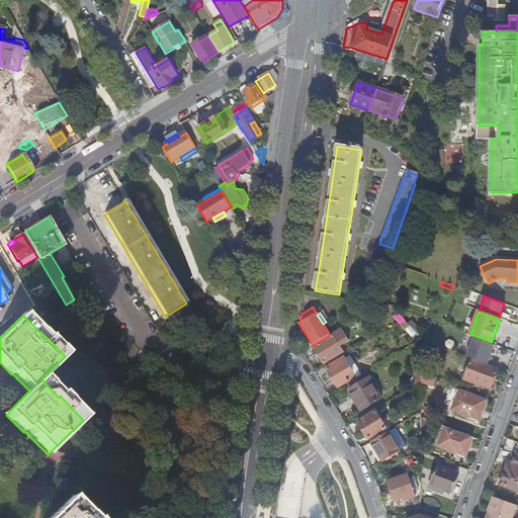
[(409,326),(408,325),(404,320),(400,323),(399,323),(405,329),(409,326)]
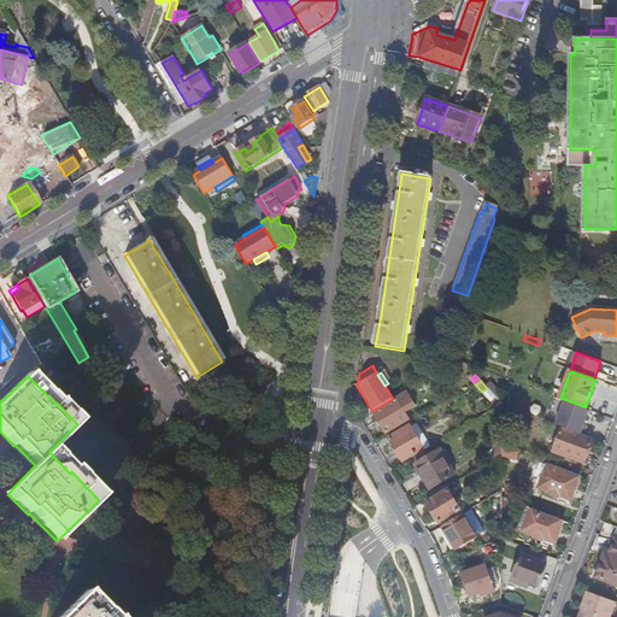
[(491,382),(486,387),(487,388),(492,394),(498,389),(491,382)]
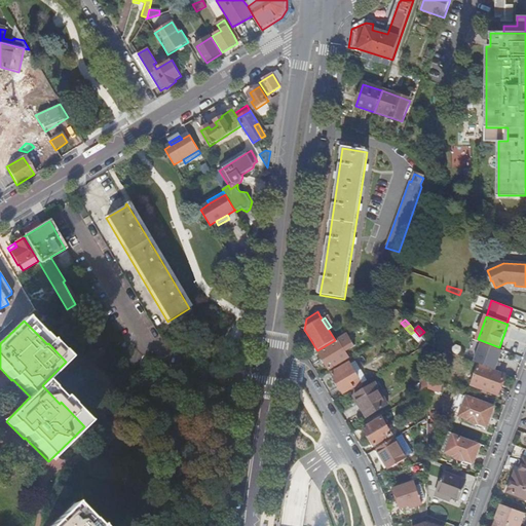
[(310,353),(316,349),(305,331),(302,341),(310,353)]
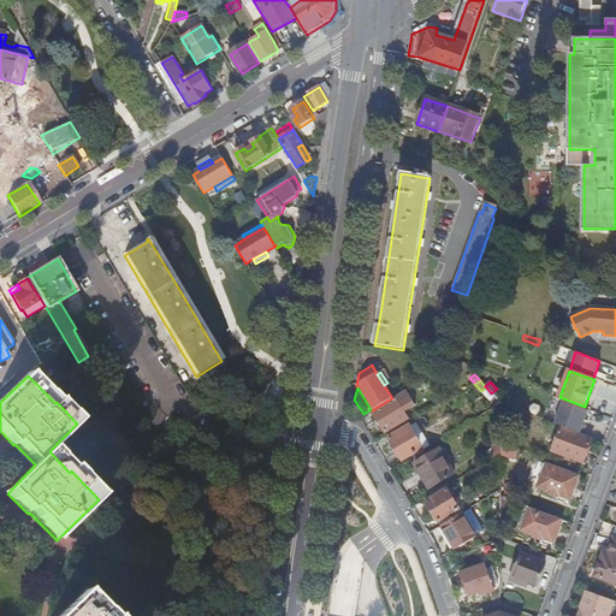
[(486,388),(481,391),(496,407),(502,403),(498,401),(491,394),(486,388)]
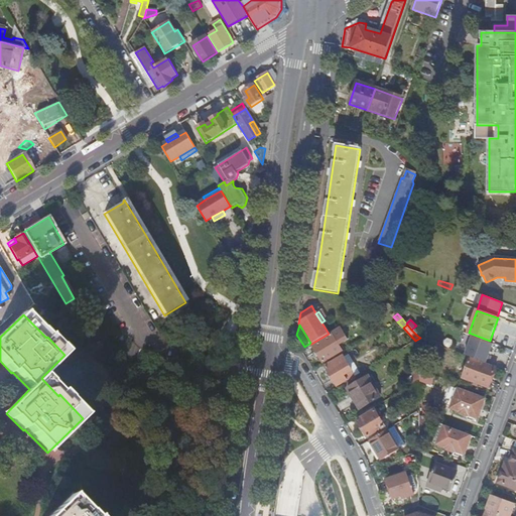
[(421,332),(416,326),(411,330),(417,336),(421,332)]
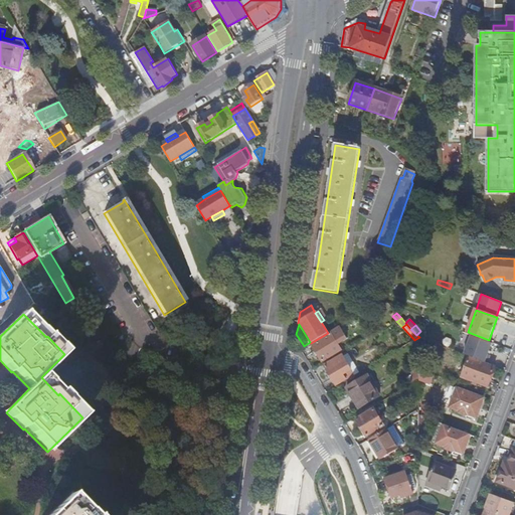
[(316,352),(322,362),(341,350),(330,333),(312,345),(310,347),(314,354),(316,352)]
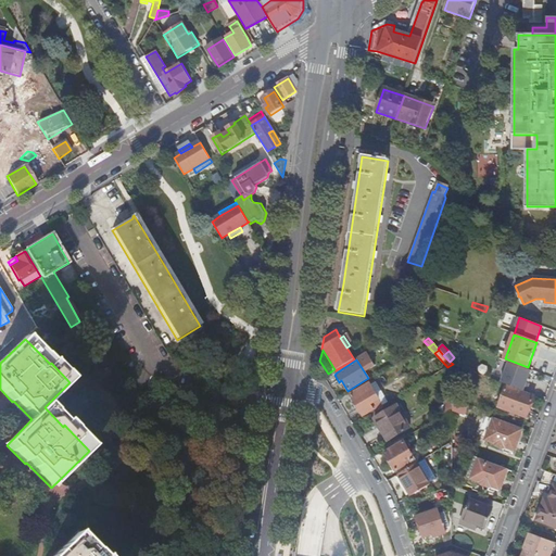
[(507,384),(526,392),(529,383),(527,382),(531,370),(509,363),(501,383),(507,384)]
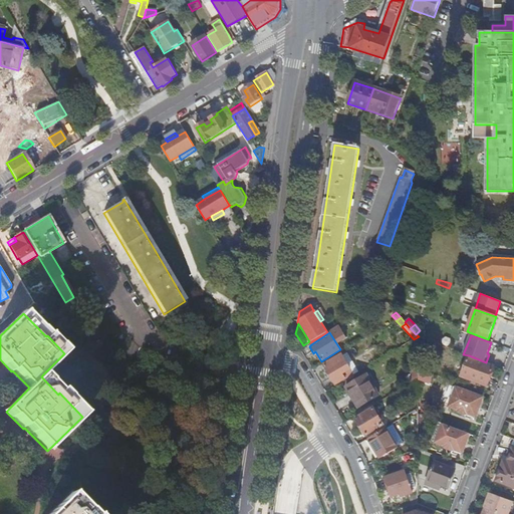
[(340,353),(323,364),(324,366),(342,356),(340,353)]
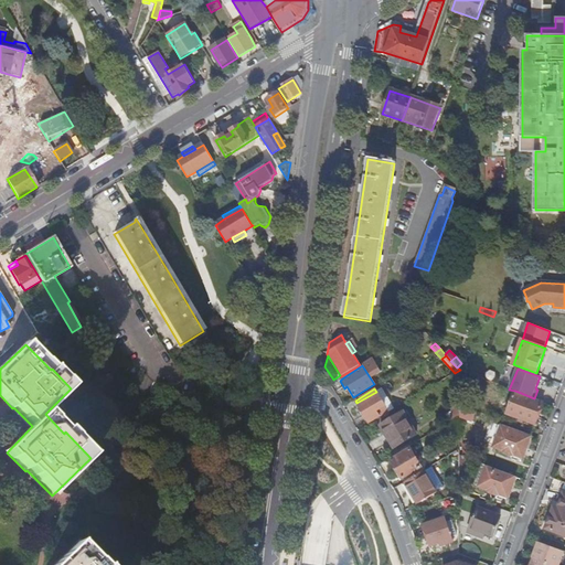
[(382,388),(376,392),(388,413),(394,409),(382,388)]
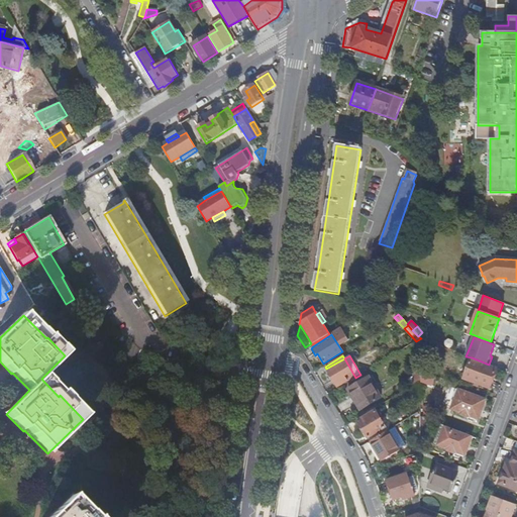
[(489,365),(472,357),(463,379),(489,388),(497,368),(489,365)]
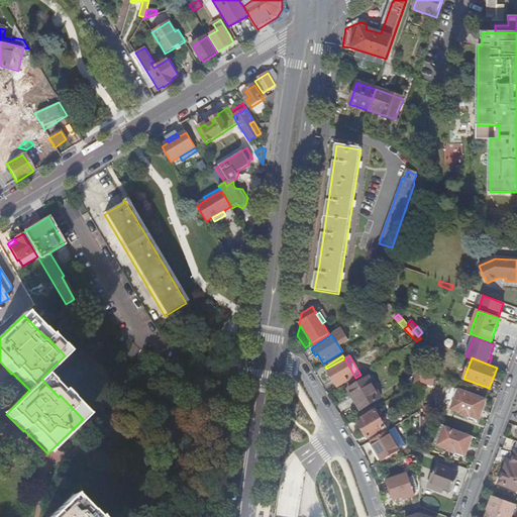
[(355,378),(344,358),(326,369),(338,388),(355,378)]
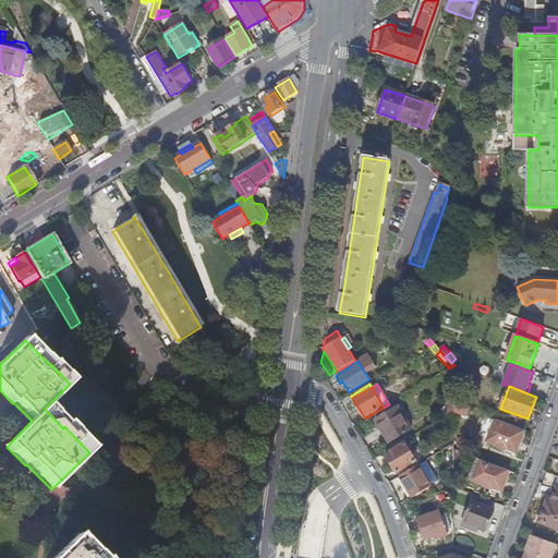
[(455,400),(455,412),(455,413),(465,416),(466,412),(459,410),(461,402),(455,400)]
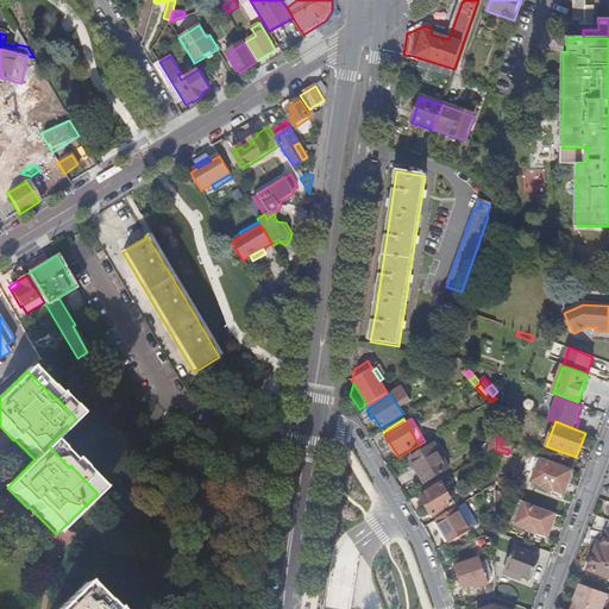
[(434,445),(410,459),(425,483),(449,469),(434,445)]
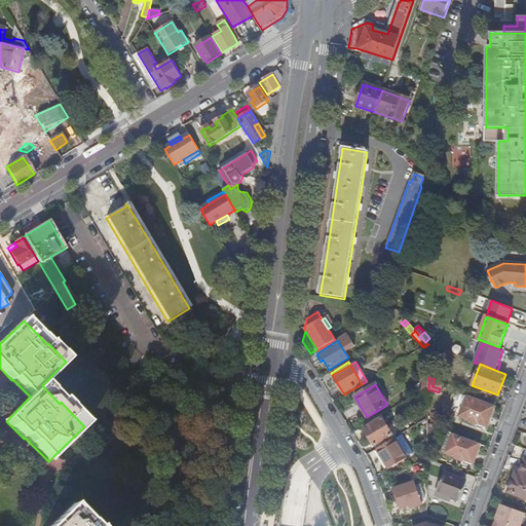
[(493,407),(466,398),(460,414),(478,420),(476,425),(481,426),(482,424),(486,425),(493,407)]
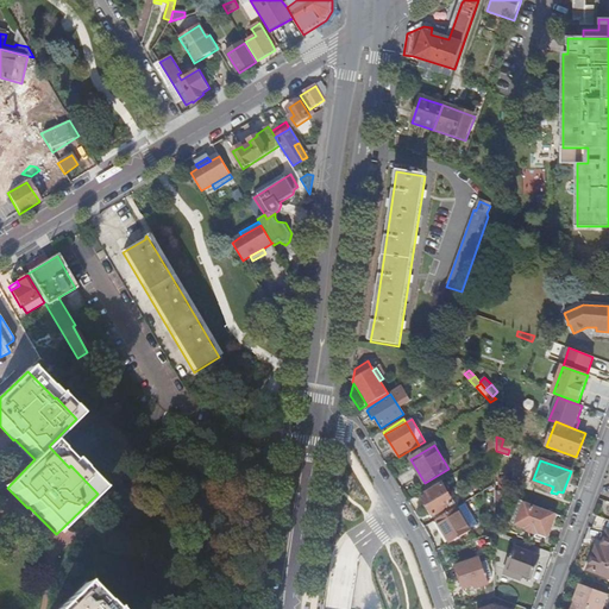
[(443,484),(422,496),(434,516),(454,504),(443,484)]
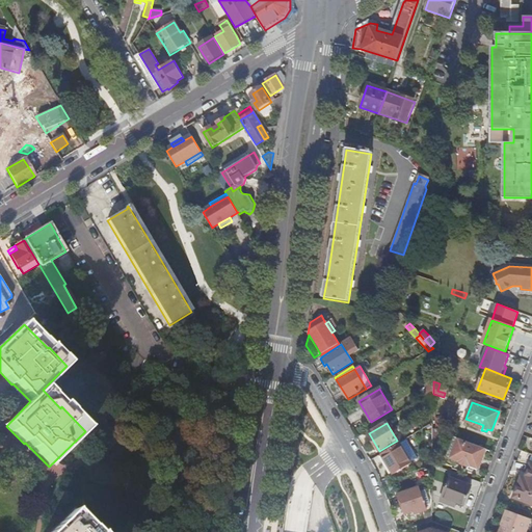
[(458,440),(454,437),(447,456),(452,457),(458,440)]
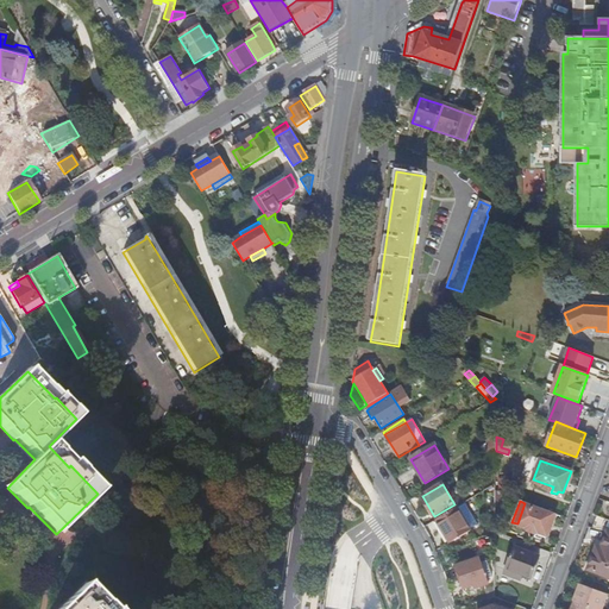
[(546,538),(556,514),(525,503),(518,523),(537,531),(534,537),(540,539),(541,537),(546,538)]
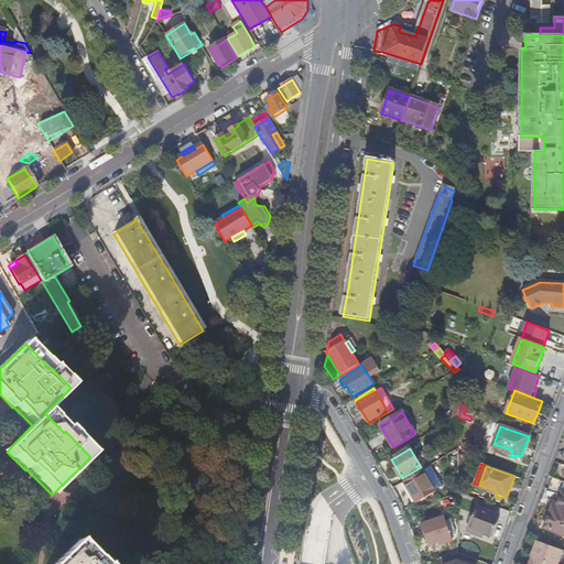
[(423,470),(404,481),(418,502),(436,491),(423,470)]
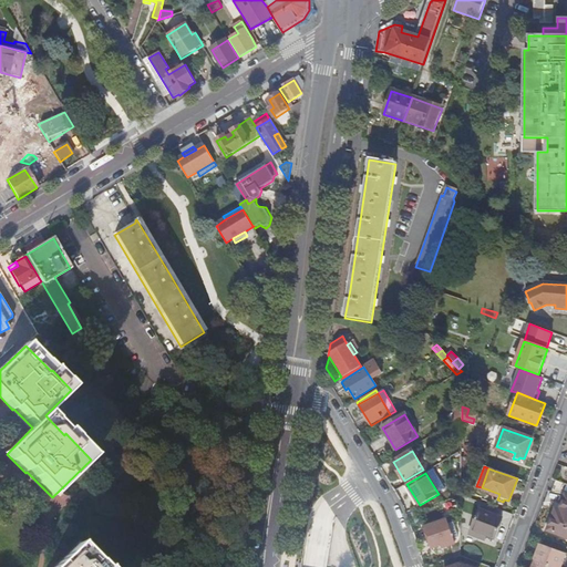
[(566,494),(565,494),(559,509),(555,508),(546,532),(566,538),(566,494)]
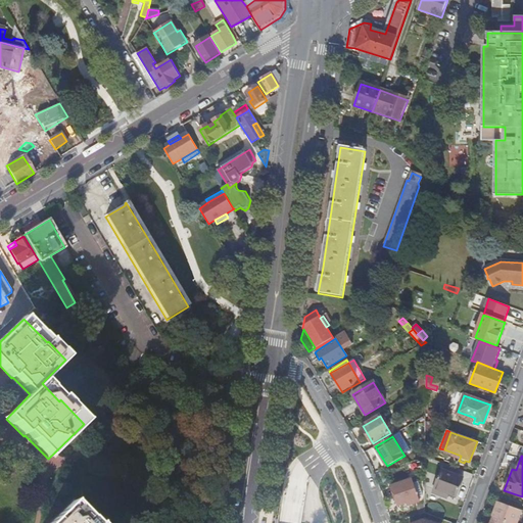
[(442,471),(435,488),(448,493),(457,496),(463,478),(442,471)]
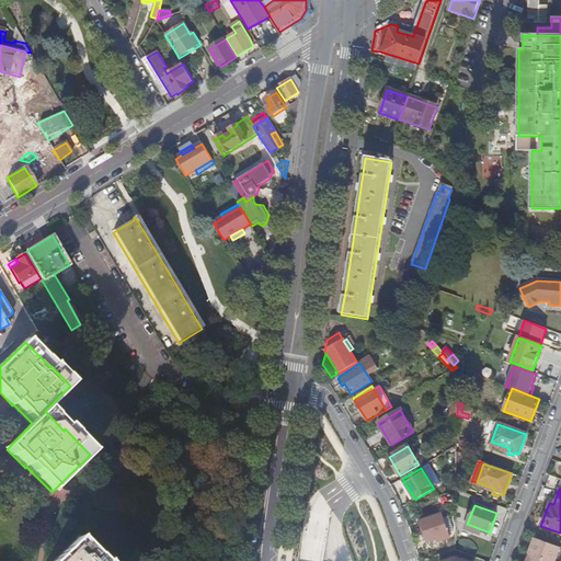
[(447,530),(443,519),(442,515),(422,522),(428,542),(436,539),(439,538),(442,541),(449,538),(447,530)]
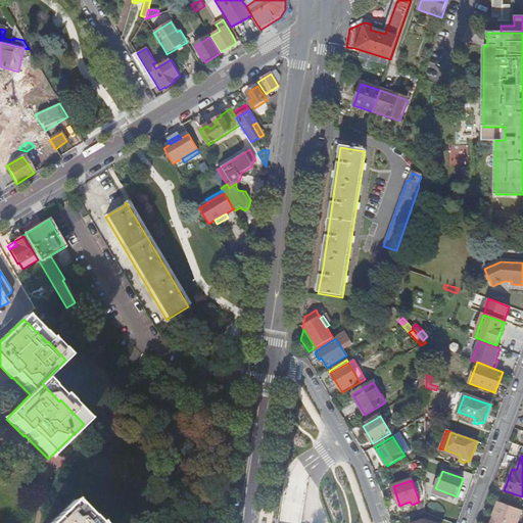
[(418,482),(413,484),(417,494),(422,493),(418,482)]
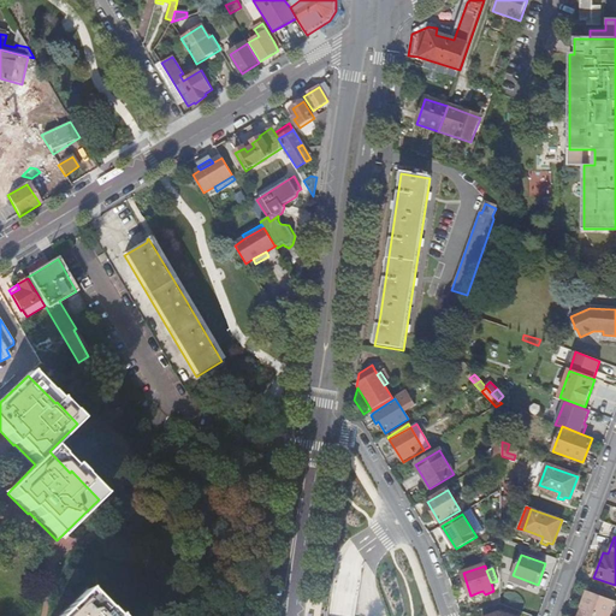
[(527,587),(528,581),(513,575),(511,581),(527,587)]
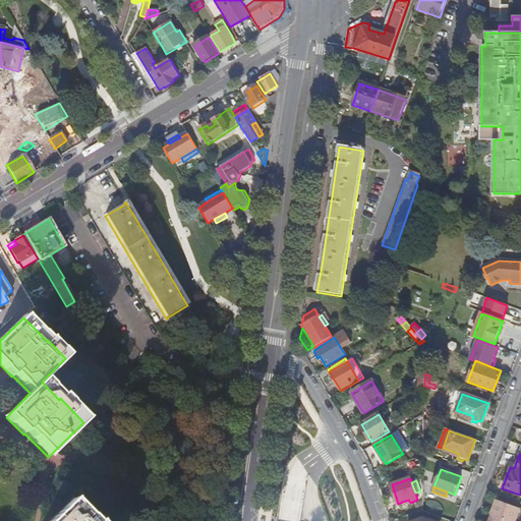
[(516,520),(520,510),(497,501),(491,515),(488,520),(516,520)]
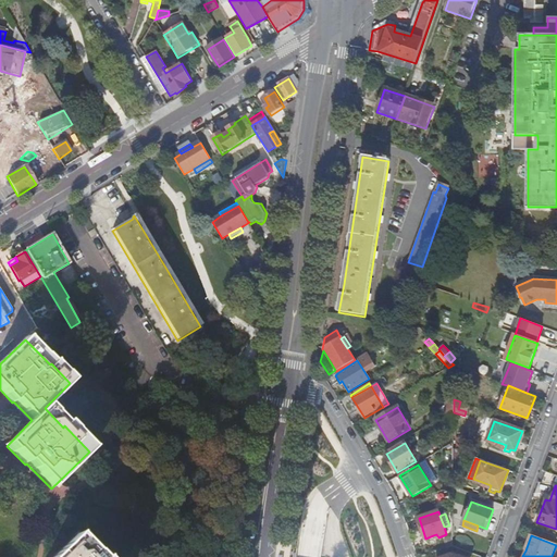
[(97,556),(78,536),(57,556),(97,556)]
